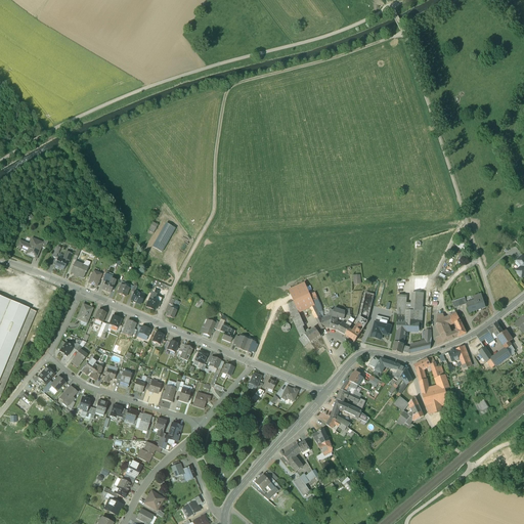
[(158,226),(153,223),(148,231),(153,234),(158,226)]
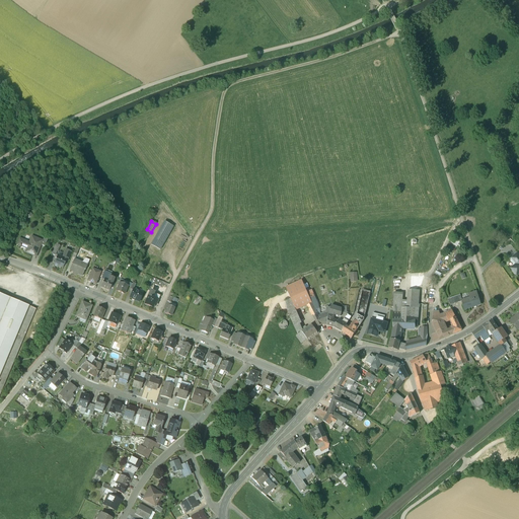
[(164,222),(154,240),(162,245),(173,227),(164,222)]
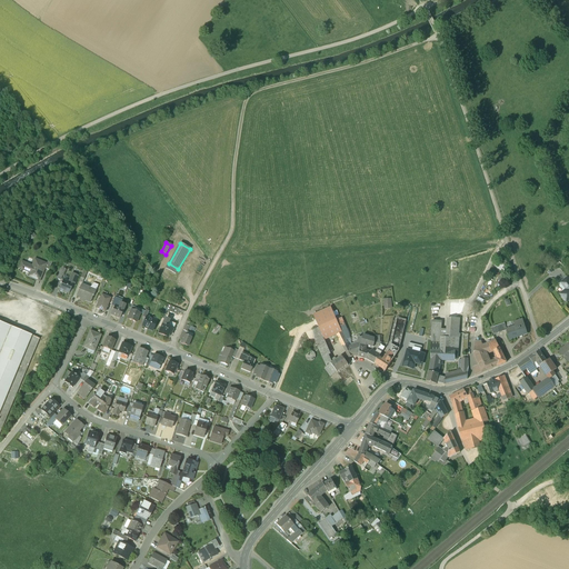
[(47,265),(35,259),(32,266),(25,262),(22,269),(23,269),(30,272),(29,277),(28,277),(39,282),(45,270),(47,265)]
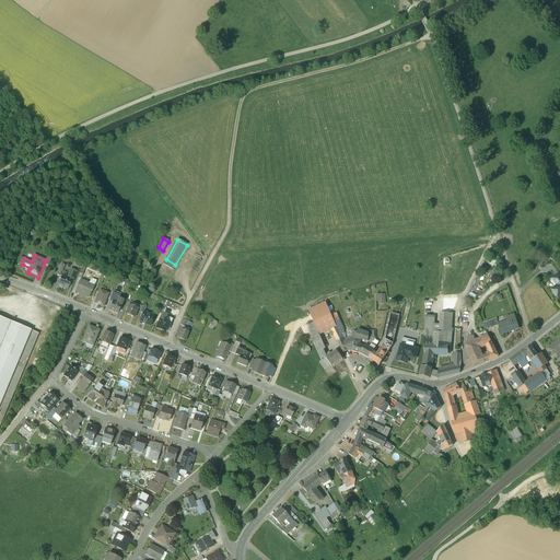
[(175,265),(166,259),(163,265),(173,270),(175,265)]
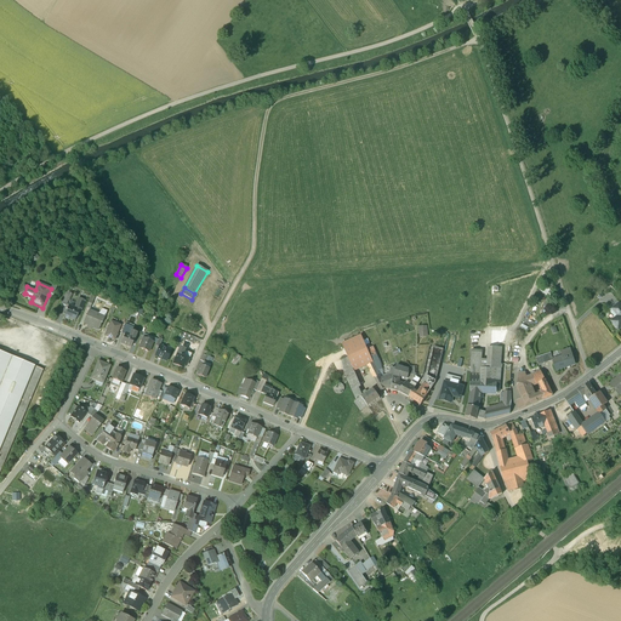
[(97,296),(92,295),(86,309),(90,311),(97,296)]
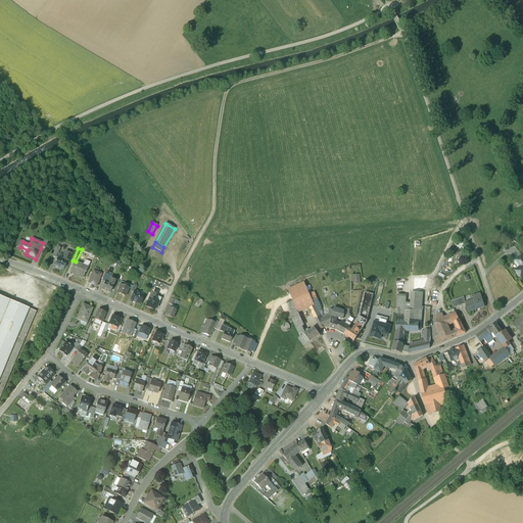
[(72,254),(66,251),(62,259),(66,262),(66,263),(67,262),(72,254)]
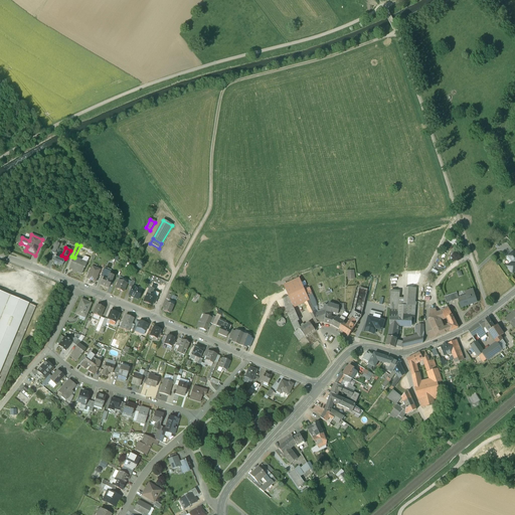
[(61,255),(57,253),(53,264),(58,266),(58,264),(62,266),(65,259),(65,258),(61,255)]
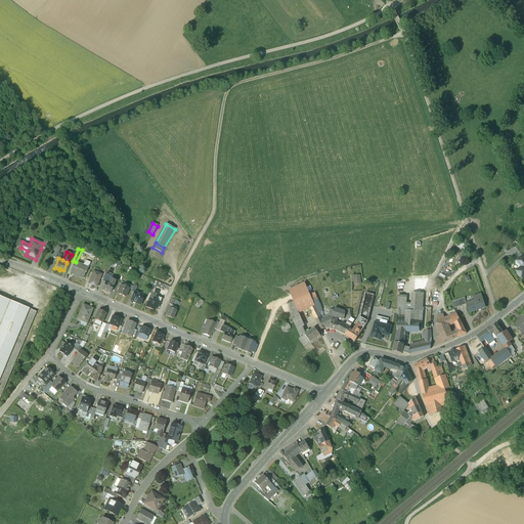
[(84,265),(75,262),(71,273),(75,274),(74,275),(84,279),(86,273),(90,264),(85,262),(84,265)]
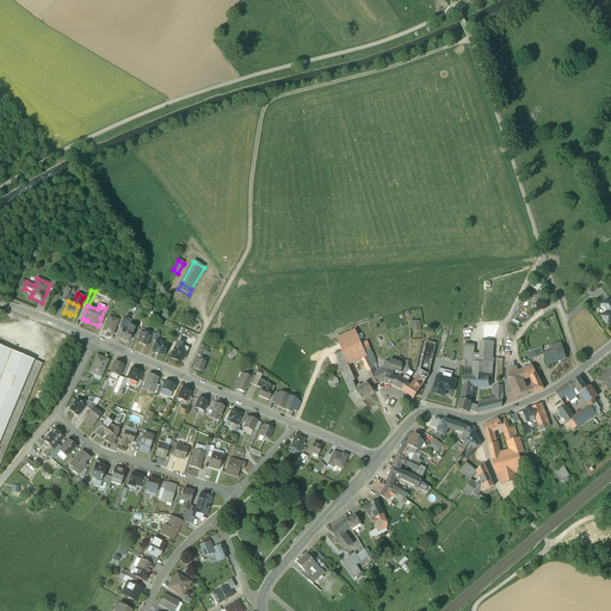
[(113,320),(109,318),(103,331),(112,335),(119,320),(113,319),(113,320)]
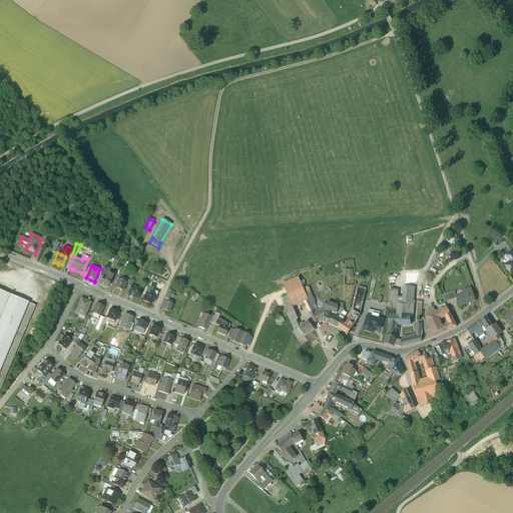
[(110,271),(103,269),(100,276),(103,277),(107,278),(108,275),(110,271)]
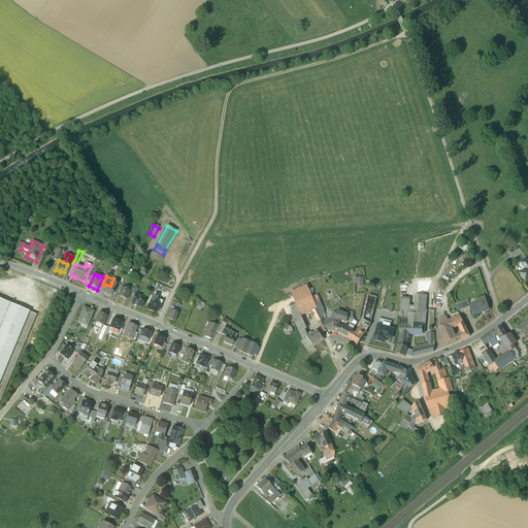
[(165,287),(155,283),(153,288),(156,289),(163,292),(165,287)]
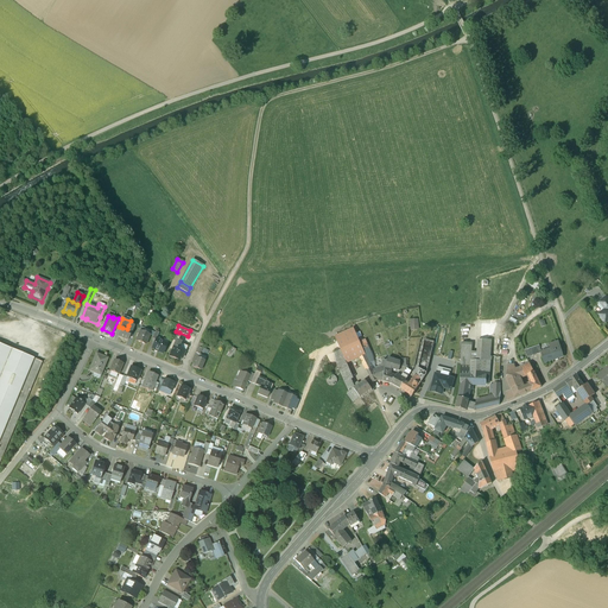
[(127,329),(122,328),(119,336),(128,340),(132,331),(127,329)]
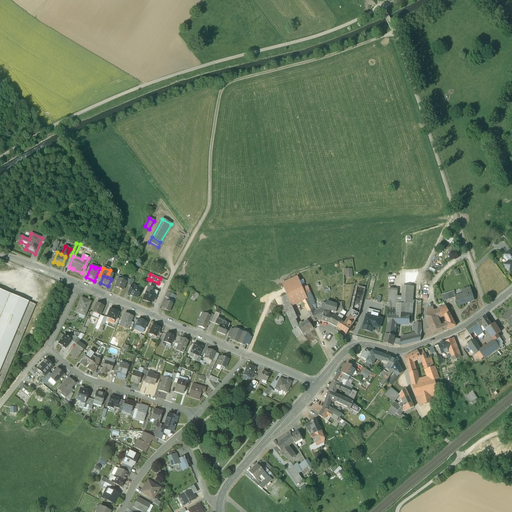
[(306,296),(298,277),(282,284),(287,295),(292,306),(303,302),(301,298),(306,296)]
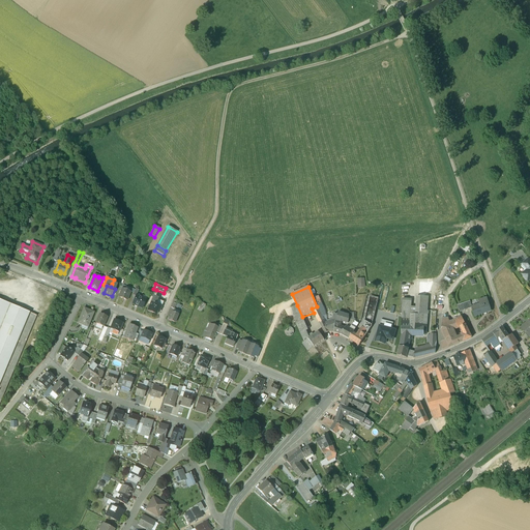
[(124,290),(122,289),(119,297),(126,300),(130,292),(124,290)]
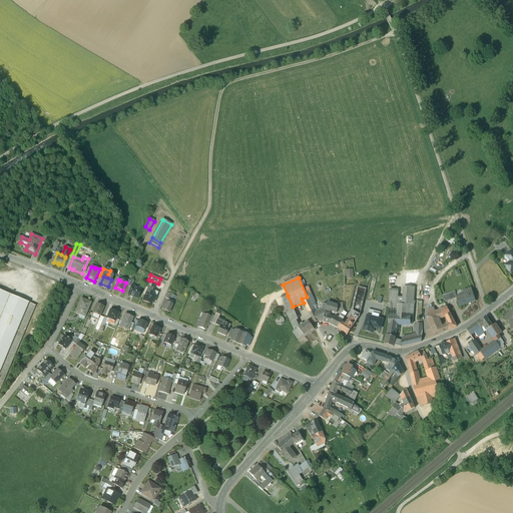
[(131,286),(128,295),(137,299),(141,289),(138,287),(137,289),(132,287),(131,286)]
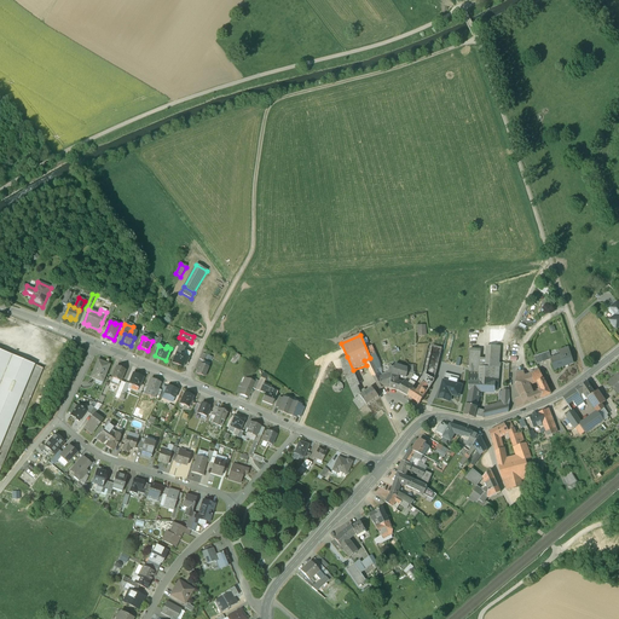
[(480,368),(469,368),(469,391),(467,404),(476,408),(479,391),(495,391),(495,388),(497,389),(498,383),(499,366),(501,366),(501,364),(499,364),(501,347),(486,346),(486,359),(485,368),(480,368)]
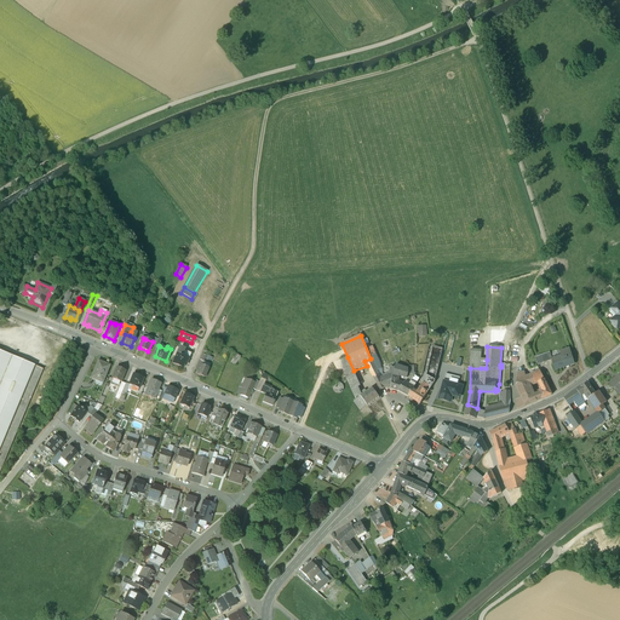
[(374,348),(367,350),(371,359),(374,367),(378,374),(379,377),(380,379),(385,378),(383,366),(374,348)]
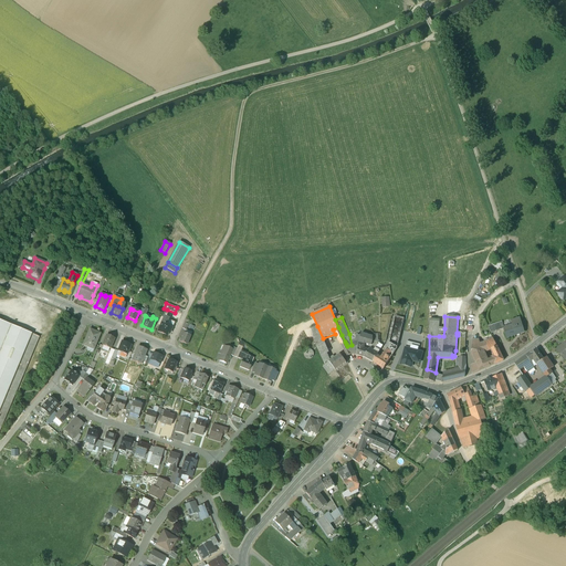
[(395,317),(389,343),(397,347),(404,320),(395,317)]
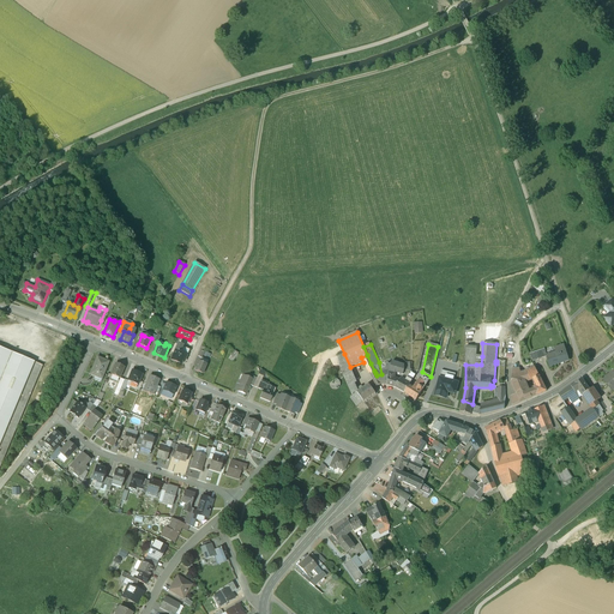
[(187,355),(180,351),(181,347),(182,347),(178,345),(172,360),(181,365),(182,360),(185,361),(187,355)]
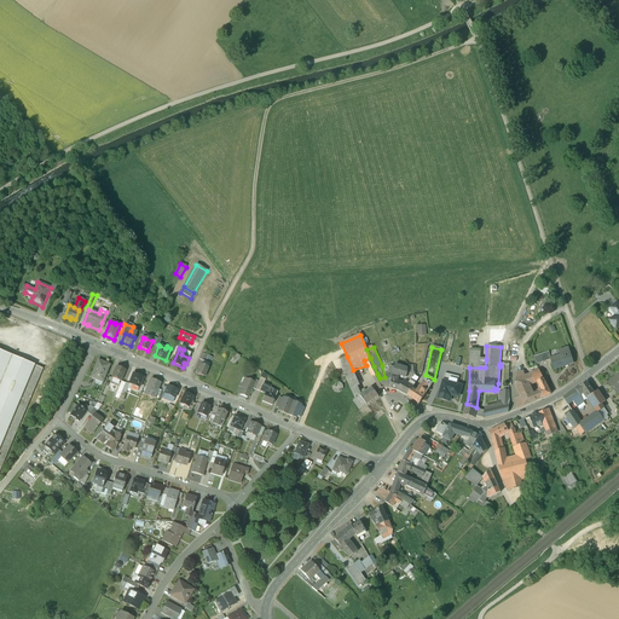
[(567,348),(560,351),(561,356),(551,359),(555,369),(572,364),(567,348)]
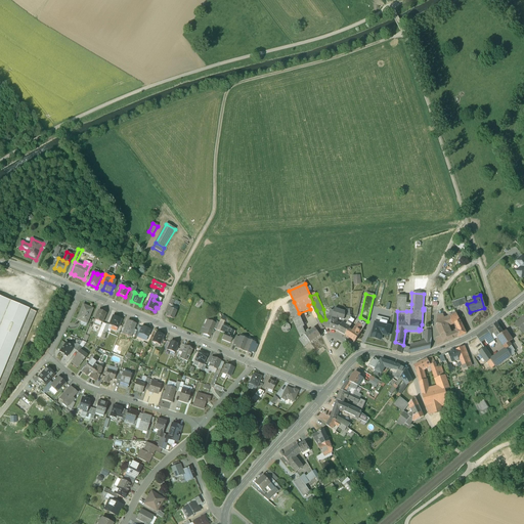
[(397,296),(397,311),(406,311),(410,311),(411,304),(406,303),(406,296),(397,296)]
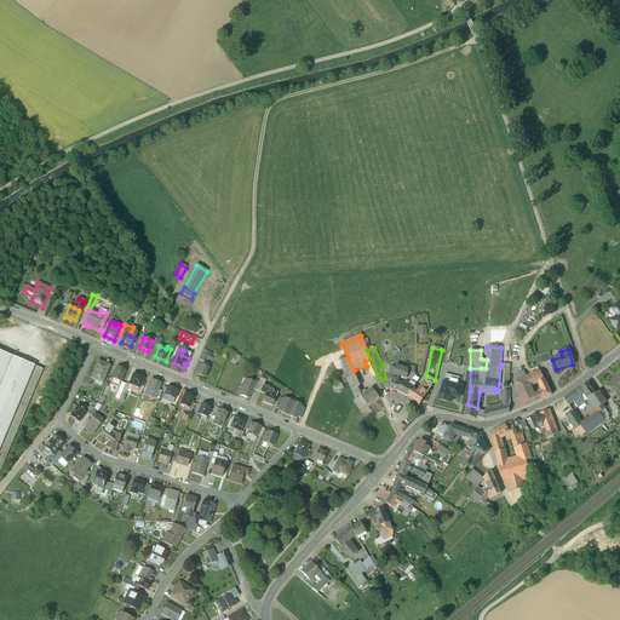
[(34,366),(0,351),(0,471),(42,369),(34,366)]
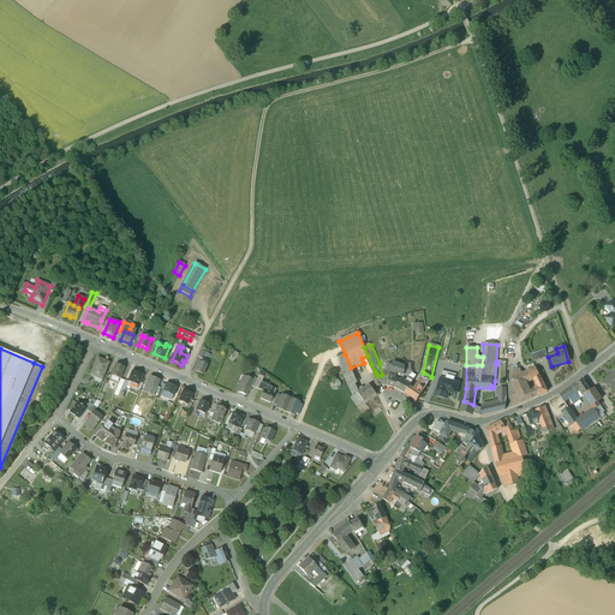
[(351,368),(345,354),(339,357),(341,370),(350,388),(352,387),(354,384),(357,383),(351,368)]
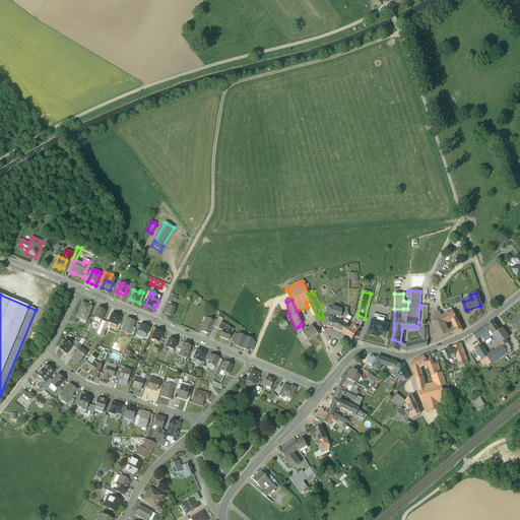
[(314,308),(311,301),(306,303),(308,307),(313,318),(318,316),(317,314),(314,308)]
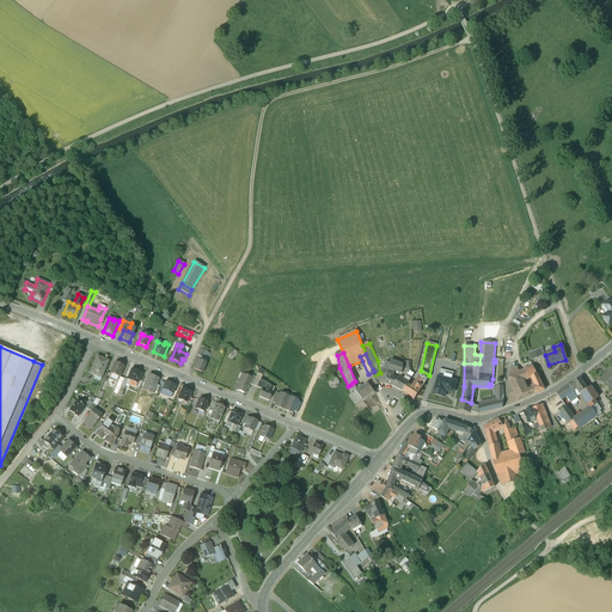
[(108,361),(97,356),(90,373),(95,375),(93,378),(101,381),(108,361)]
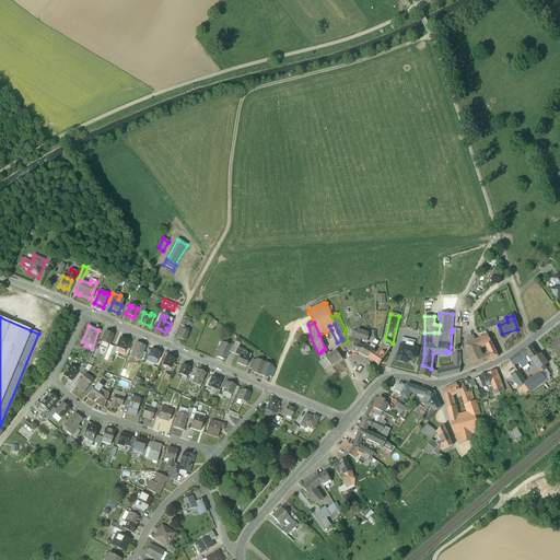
[(188,333),(182,329),(177,338),(185,341),(188,333)]
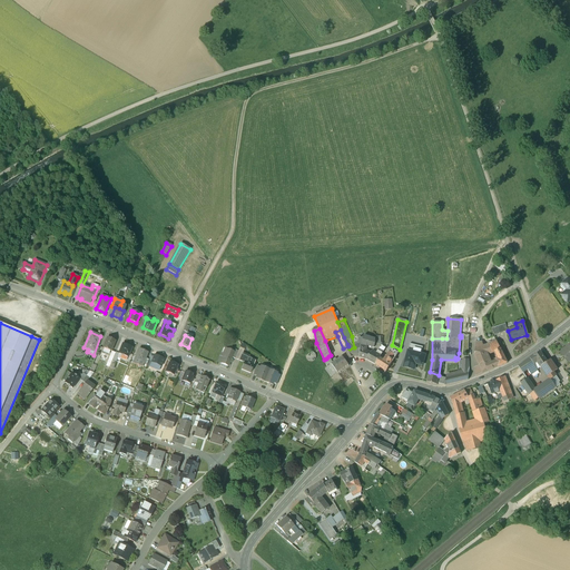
[(115,341),(107,337),(102,349),(110,352),(115,341)]
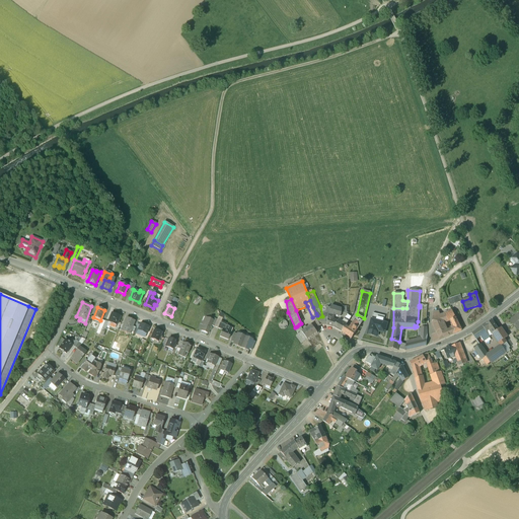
[(220,310),(217,319),(216,322),(220,324),(220,323),(221,321),(224,314),(220,310)]
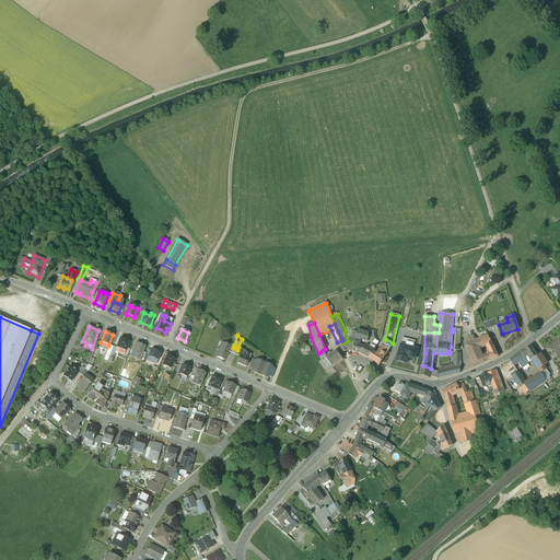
[(473,341),(467,342),(466,351),(479,349),(483,347),(486,346),(487,346),(491,342),(488,335),(479,339),(473,341)]
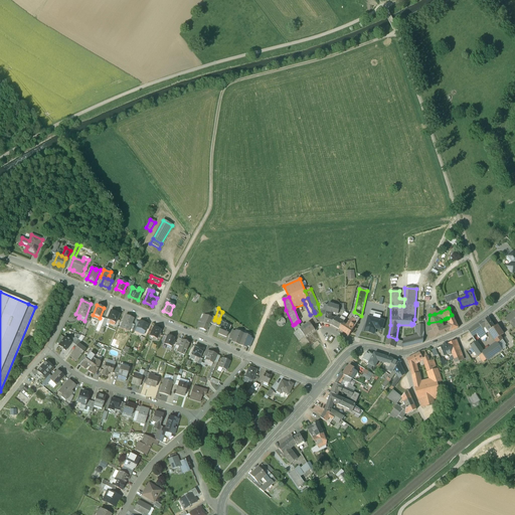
[(348,315),(339,310),(338,314),(346,318),(348,315)]
